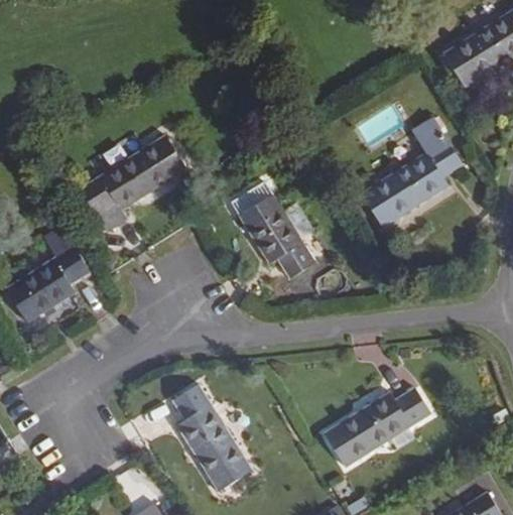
[(512,9),(442,52),(464,88),(512,57),(512,9)]
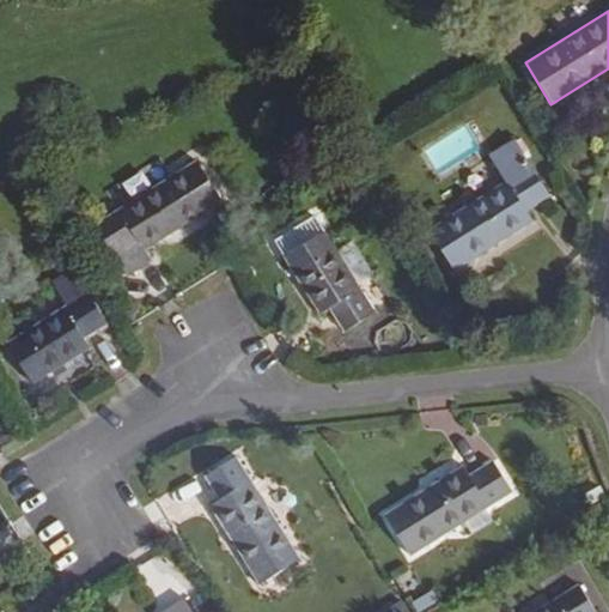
[(504,180),(427,229),(454,271),(533,222),(527,212),(549,198),(513,139),(488,155),(504,180)]
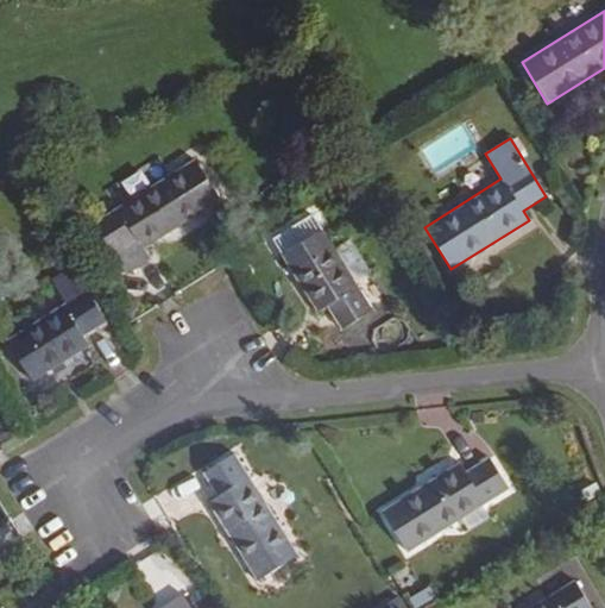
[(195,157),(93,221),(125,274),(150,258),(144,248),(220,201),(195,157)]
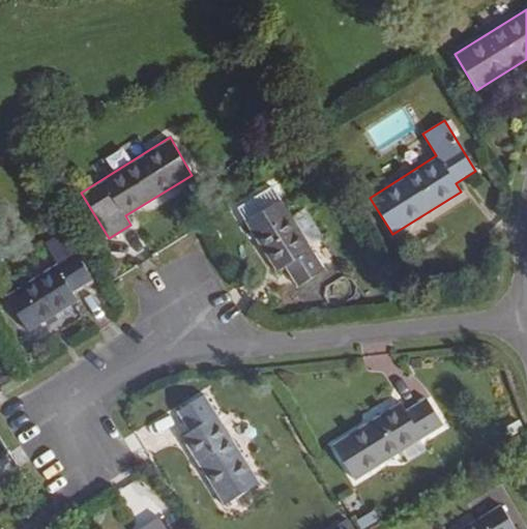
[(235,208),(243,222),(280,199),(272,186),(235,208)]
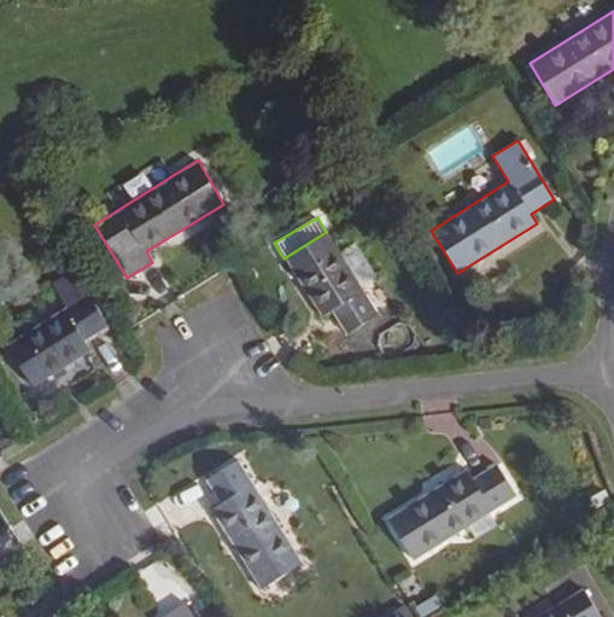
[(326,232),(284,258),(320,316),(331,310),(345,336),(379,315),(360,285),(339,252),(326,232)]
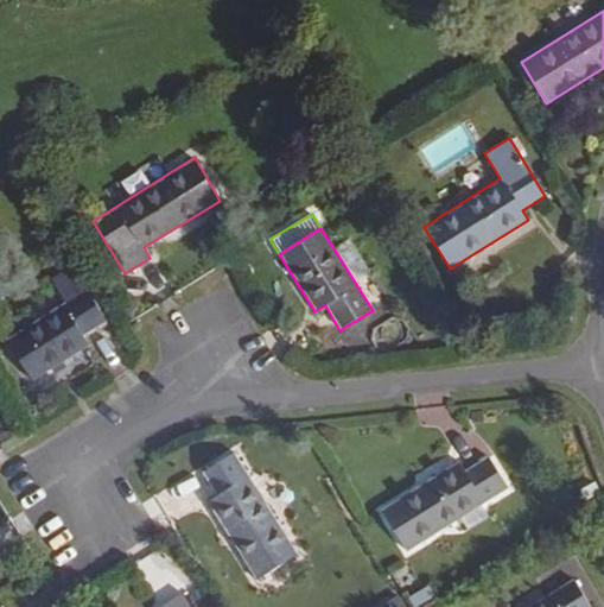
[(369,271),(348,239),(334,248),(354,280),(369,271)]
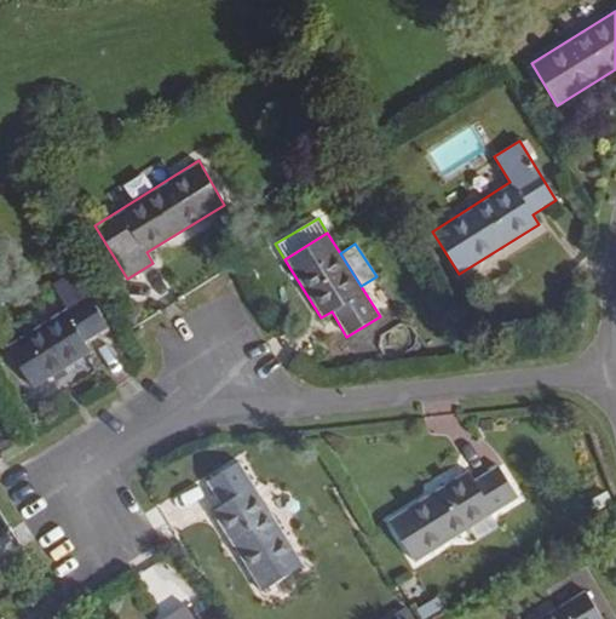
[(88,296),(5,345),(33,388),(90,351),(84,342),(108,327),(88,296)]
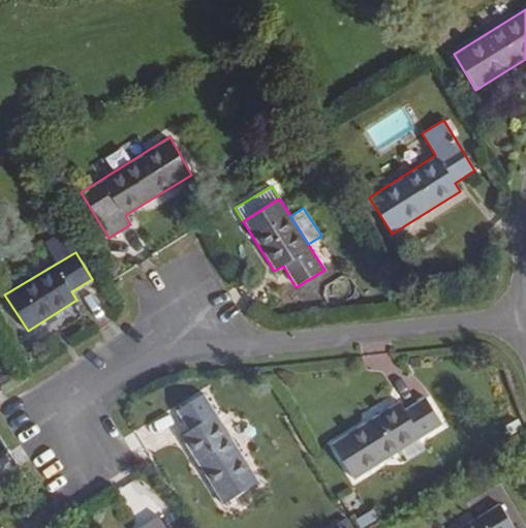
[(189,431),(180,436),(222,504),(258,482),(205,394),(176,410),(189,431)]
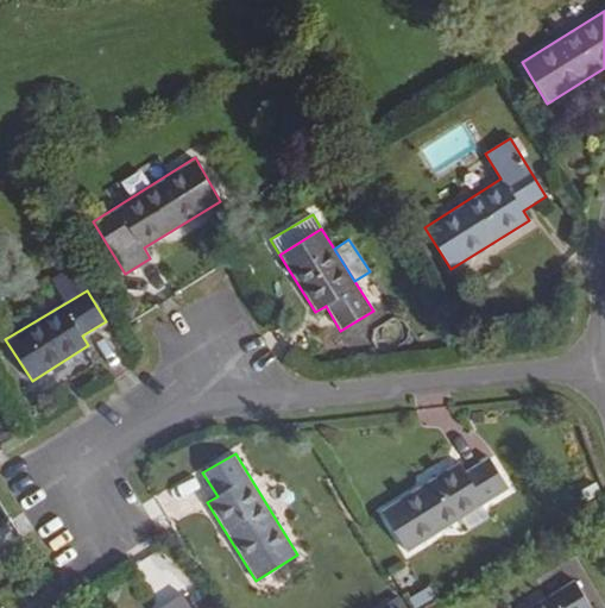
[(459,463),(382,511),(407,551),(460,519),(467,530),(489,518),(480,506),(509,489),(489,457),(465,471),(459,463)]
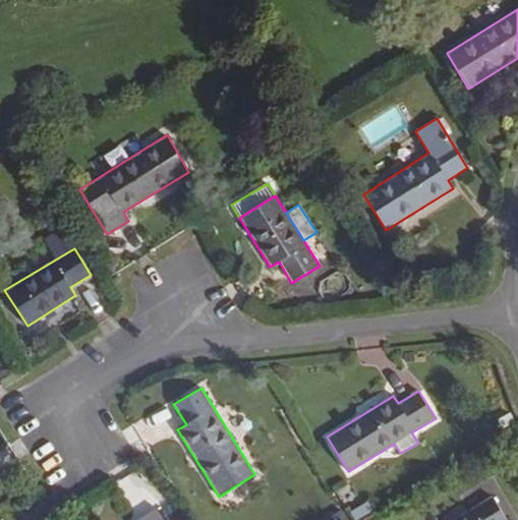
[(509,411),(496,419),(500,427),(513,420),(509,411)]
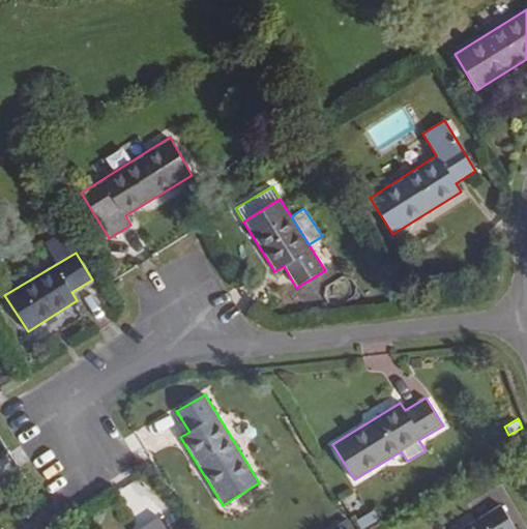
[(514,528),(499,505),(461,528),(514,528)]
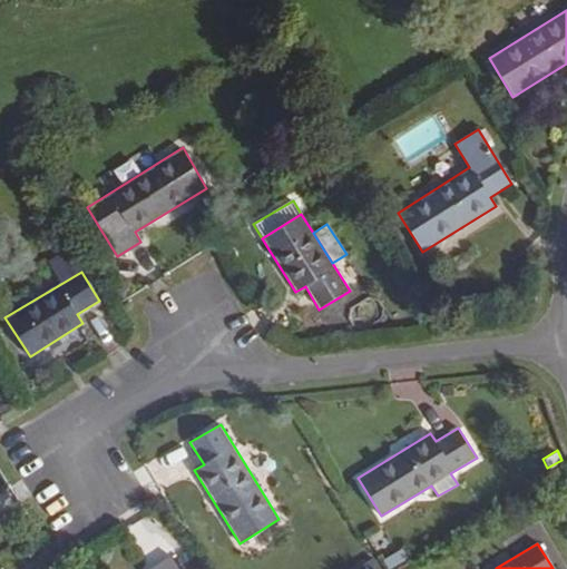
[(400,547),(381,558),(388,568),(407,558),(400,547)]
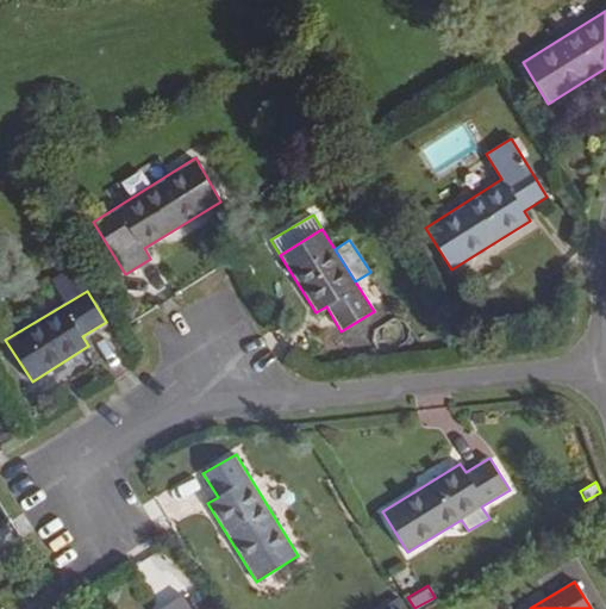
[(191,608),(183,596),(161,608),(191,608)]
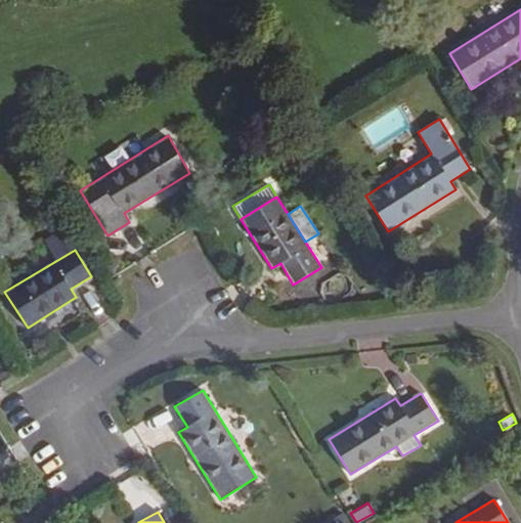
[(322,520),(323,522),(346,522),(342,512),(322,520)]
